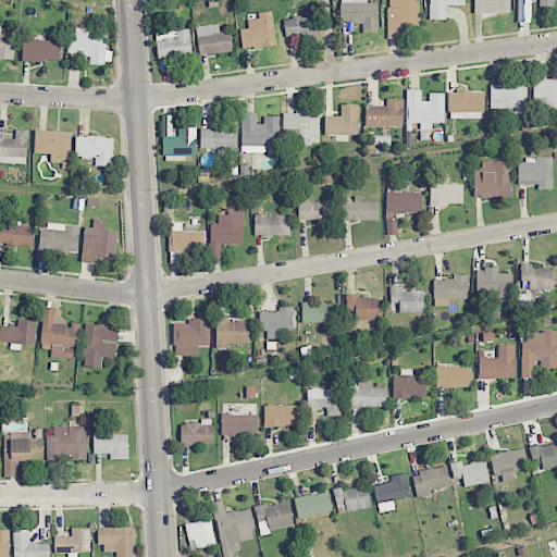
[(367,0),(341,0),(341,22),(363,23),(362,32),(376,32),(378,2),(367,2),(367,0)]
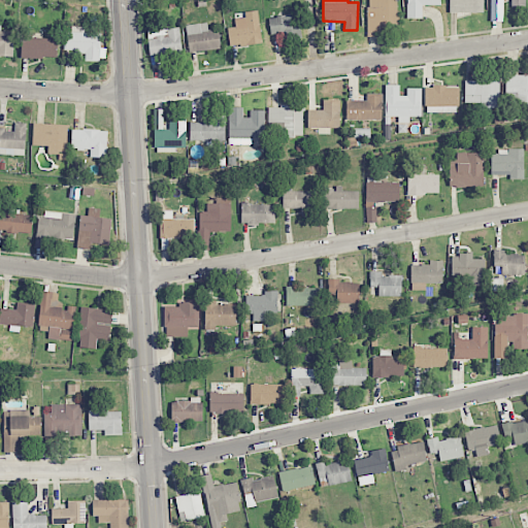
[(367,0),(368,36),(387,36),(387,24),(396,24),(396,0),(367,0)]
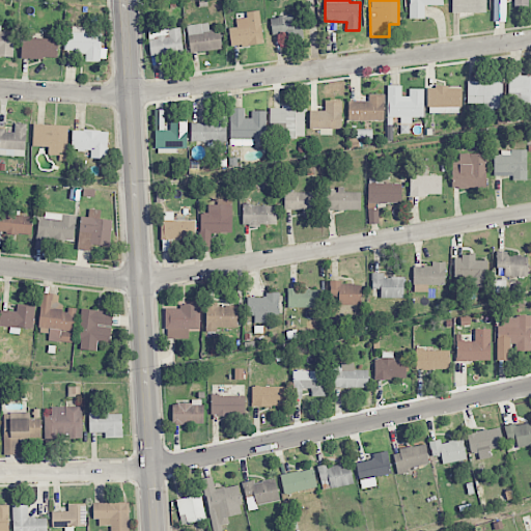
[(443,0),(410,0),(410,18),(425,19),(425,5),(443,5),(443,0)]
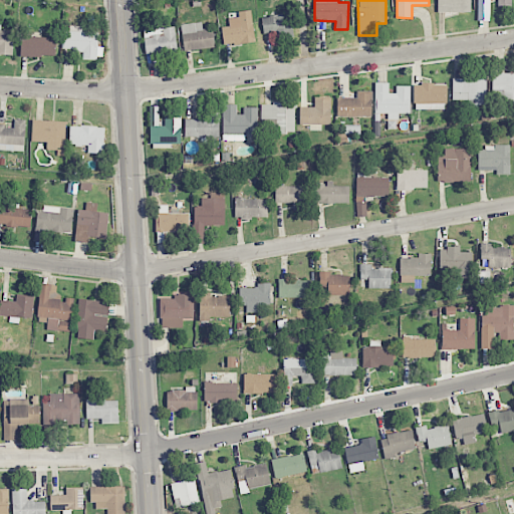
[(471,0),(437,0),(438,13),(471,12),(471,0)]
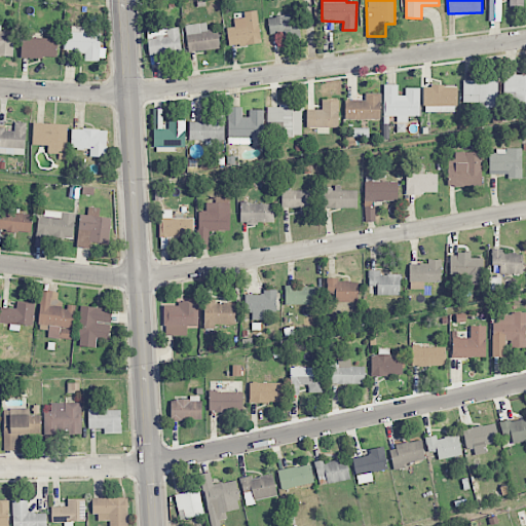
[(257,10),(243,11),(245,17),(234,19),(234,27),(226,28),(229,46),(261,42),(257,10)]
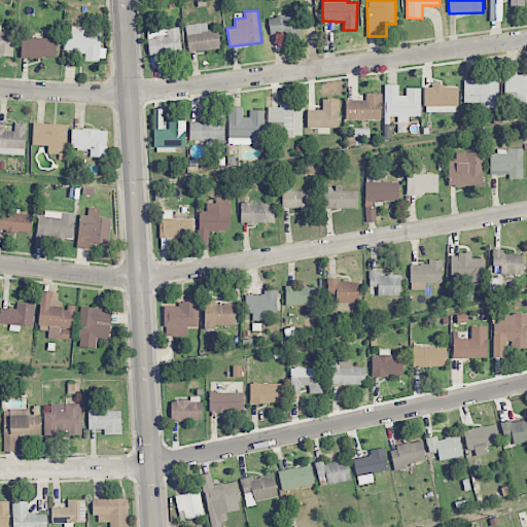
[(283,39),(301,38),(300,15),(269,16),(269,34),(283,34),(283,39)]
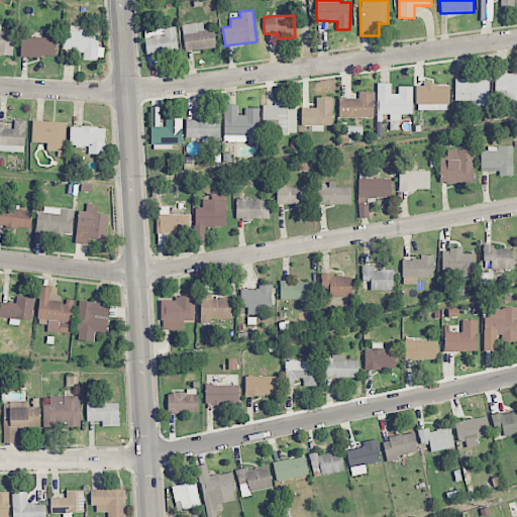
[(204,29),(203,23),(183,23),(184,49),(215,48),(215,28),(204,29)]
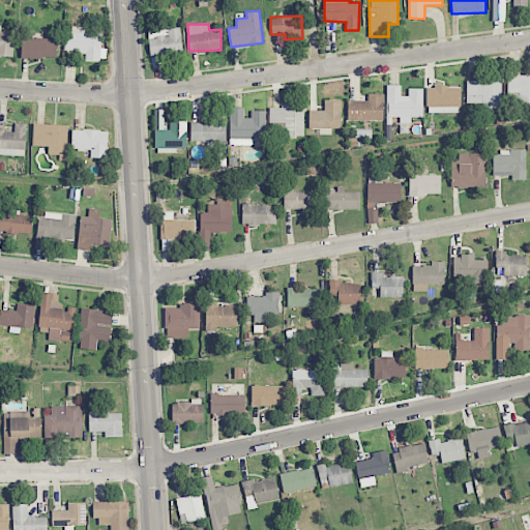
[(99,61),(100,33),(85,33),(85,27),(67,26),(66,51),(86,52),(86,60),(99,61)]
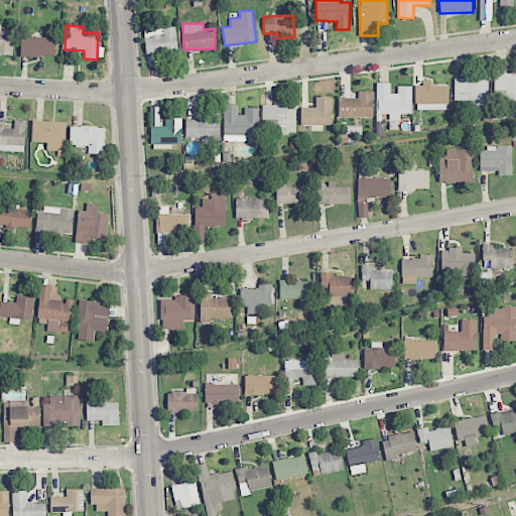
[(178,51),(175,26),(143,30),(147,56),(178,51)]
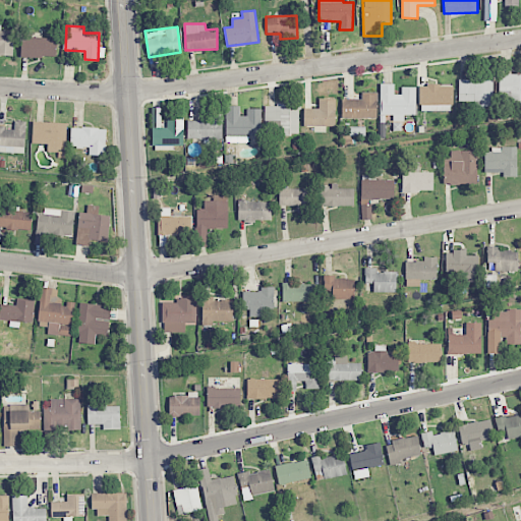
[(56,57),(56,38),(21,37),(20,56),(56,57)]
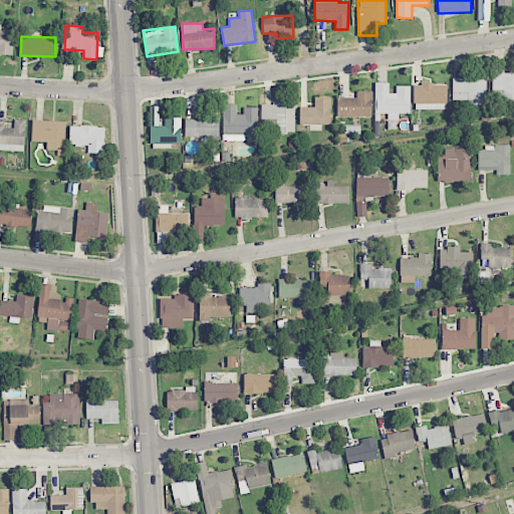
[(513,99),(513,72),(492,73),(492,100),(513,99)]
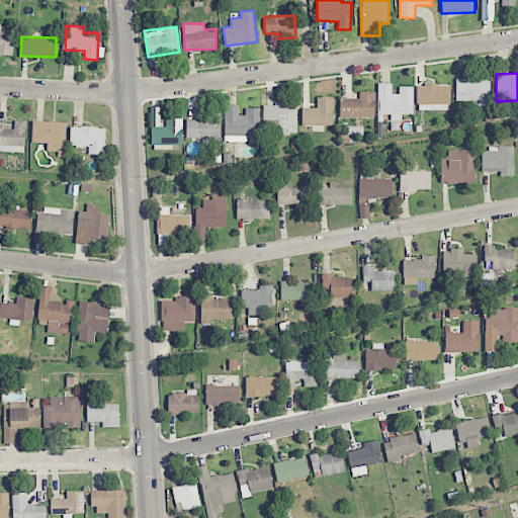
[(455,79),(456,100),(471,100),(471,107),(490,107),(490,79),(455,79)]
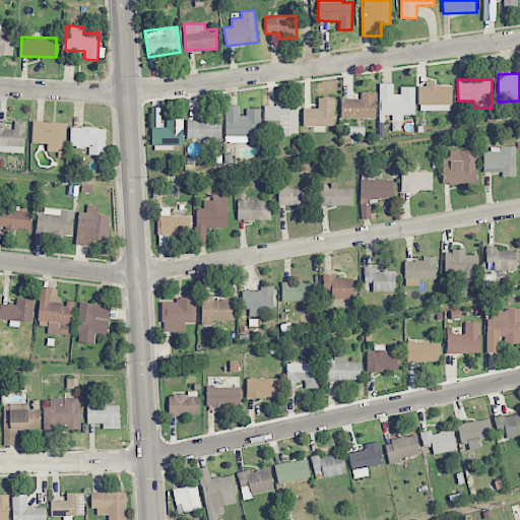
[(379,115),(392,115),(392,121),(403,121),(403,115),(414,115),(415,87),(400,86),(400,94),(393,93),(393,84),(380,84),(379,115)]
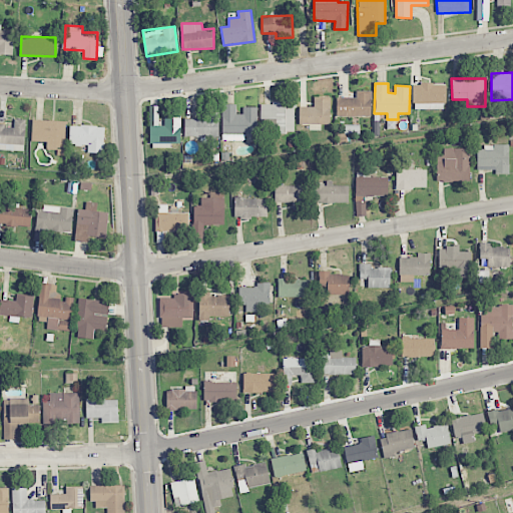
[(446,84),(413,84),(413,109),(446,109),(446,84)]
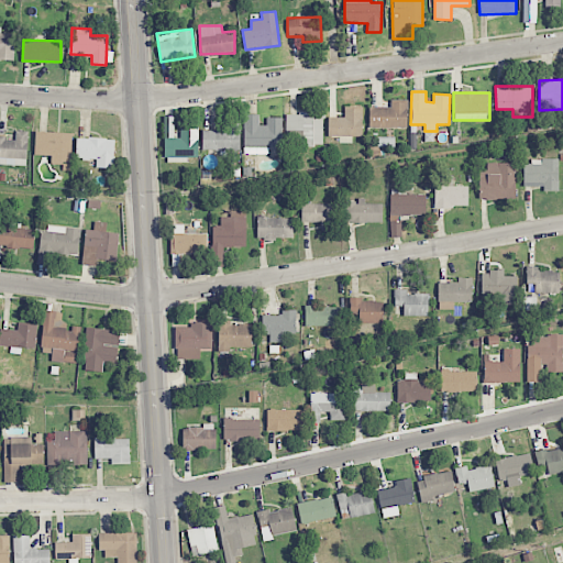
[(368,107),(370,129),(408,128),(407,101),(390,101),(390,107),(368,107)]
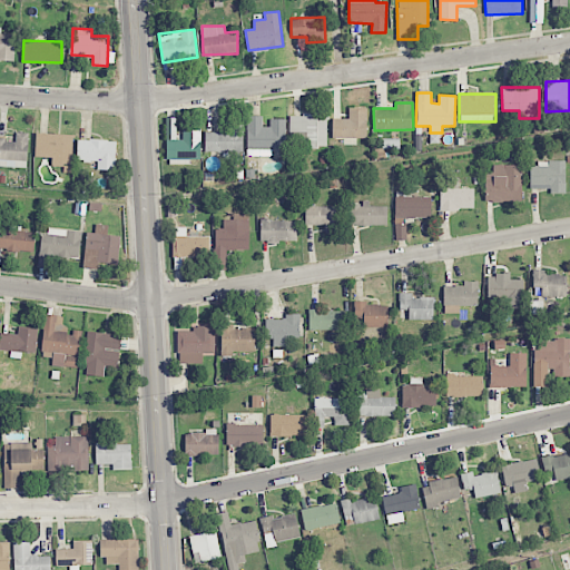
[(333,138),(366,138),(366,110),(349,109),(349,118),(333,118),(333,138)]
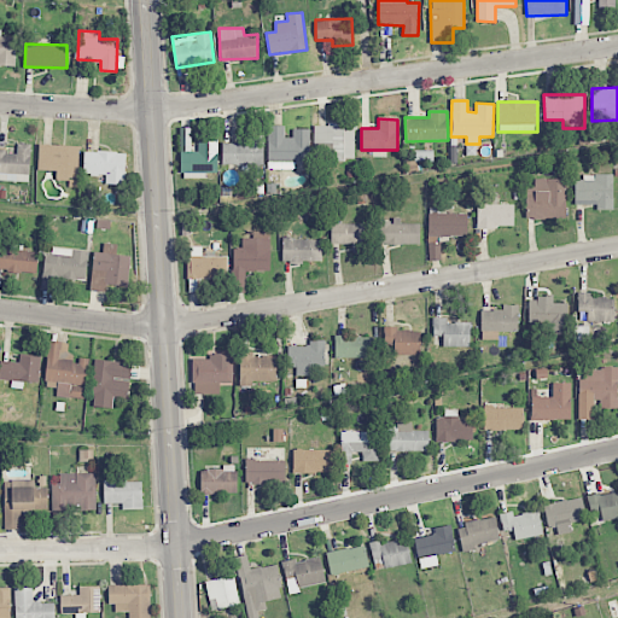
[(309,128),(293,129),(293,138),(285,138),(285,126),(267,126),(268,169),(298,168),(298,162),(310,162),(309,128)]
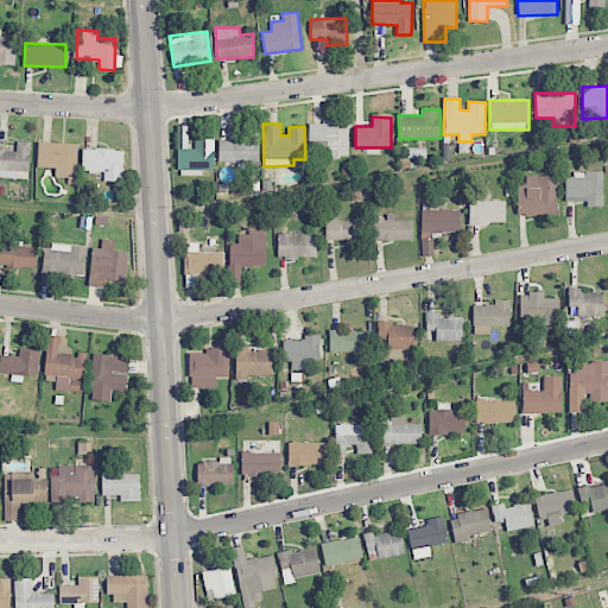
[(327,157),(348,157),(349,125),(309,124),(309,149),(327,149),(327,157)]
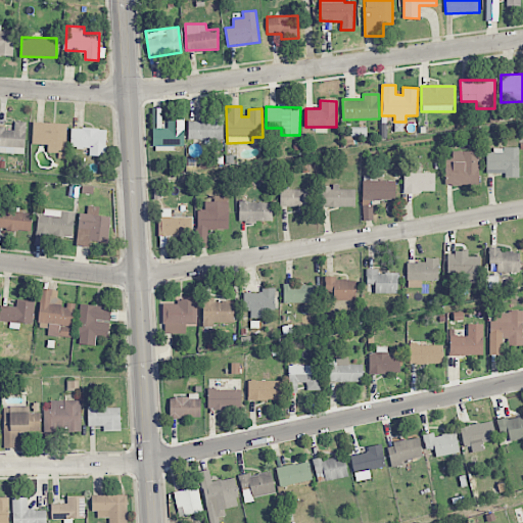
[(184,120),(168,120),(168,128),(161,128),(160,112),(152,112),(153,146),(184,145),(184,120)]
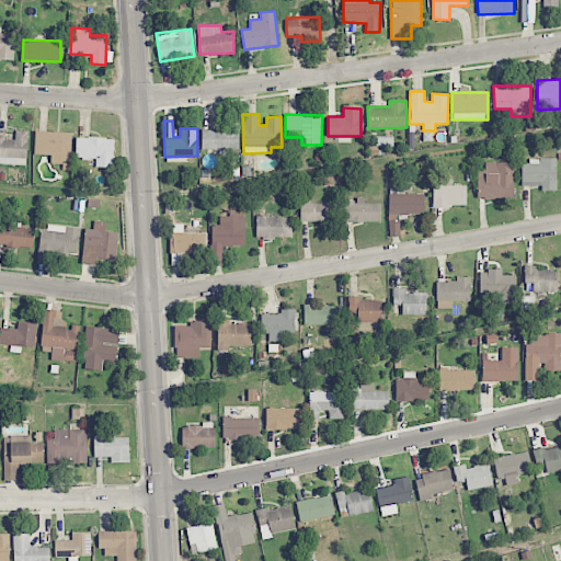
[(202,149),(239,150),(239,124),(224,124),(224,130),(202,129),(202,149)]
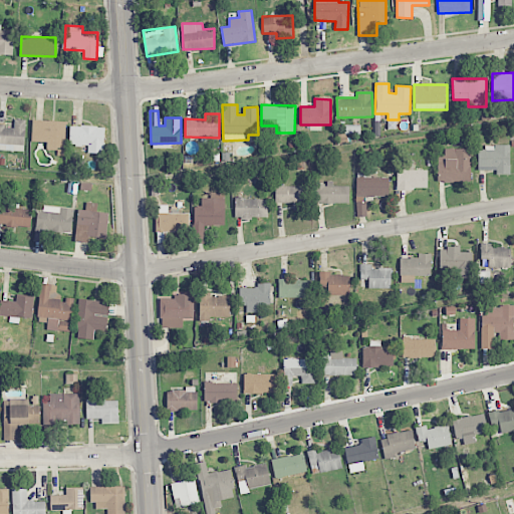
[(0,150),(24,151),(25,119),(14,119),(14,125),(0,124),(0,150)]
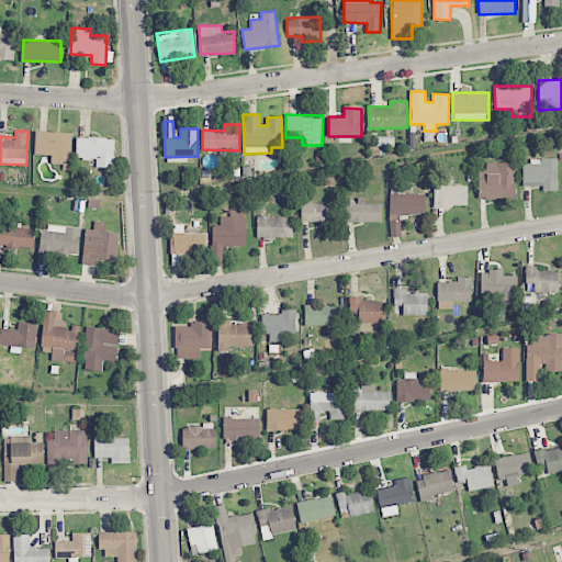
[(71,133),(35,132),(34,155),(52,156),(51,163),(70,164),(71,133)]
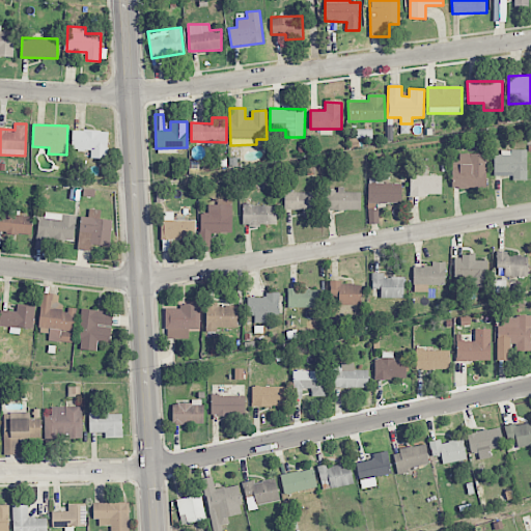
[(108,159),(108,131),(72,130),(72,149),(90,150),(90,158),(108,159)]
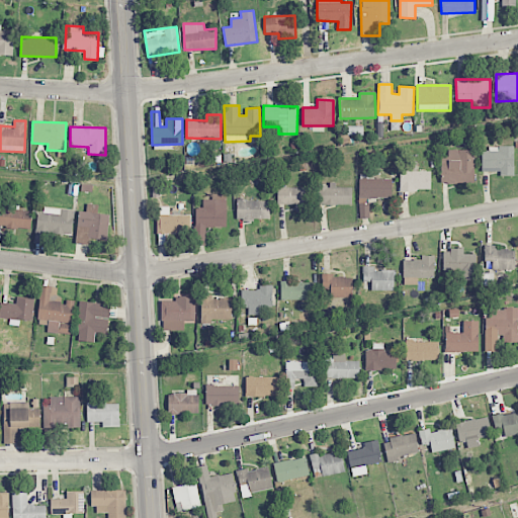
[(514,175),(514,147),(482,148),(482,171),(500,171),(500,175),(514,175)]
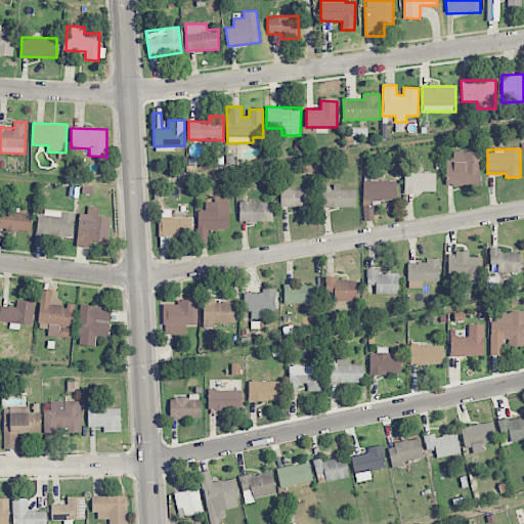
[(446,158),(445,185),(479,186),(480,151),(453,151),(453,159),(446,158)]
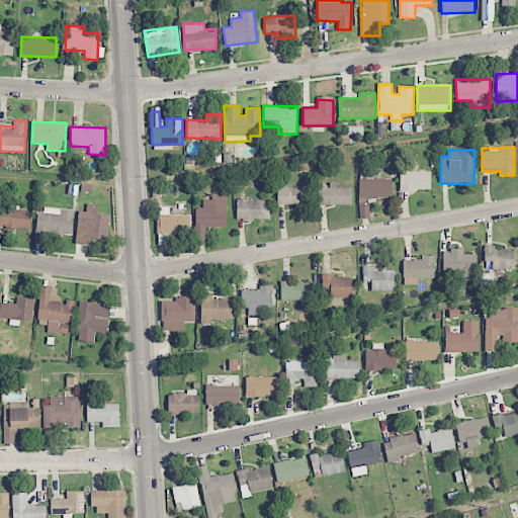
[(431,171),(400,171),(400,190),(430,190),(431,171)]
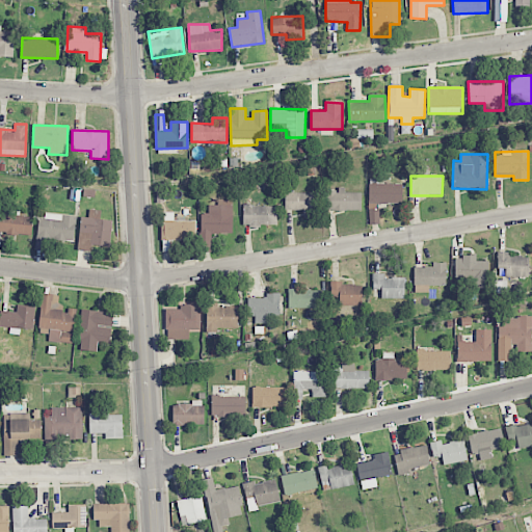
[(402,184),(381,183),(381,181),(369,181),(369,203),(402,204),(402,184)]
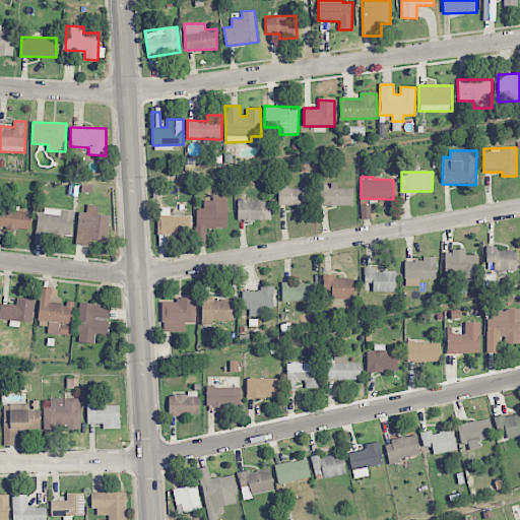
[(353,205),(352,188),(337,188),(337,185),(319,185),(320,205),(353,205)]
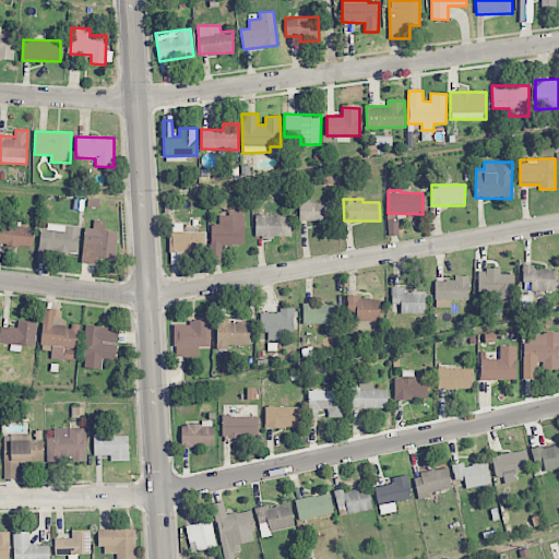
[(333,219),(332,202),(299,203),(300,221),(333,219)]
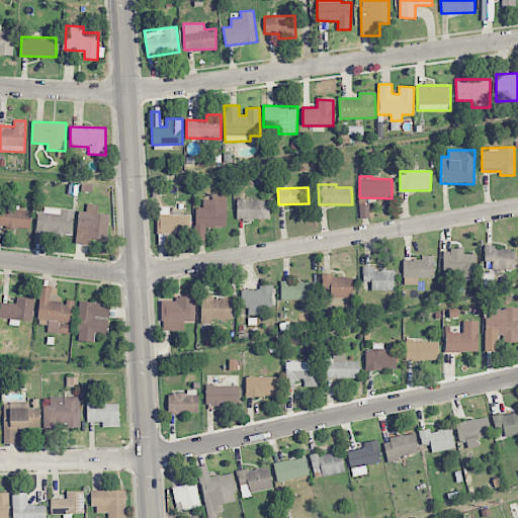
[(205,227),(226,228),(227,194),(212,193),(212,199),(203,199),(202,208),(196,207),(195,240),(204,240),(205,227)]
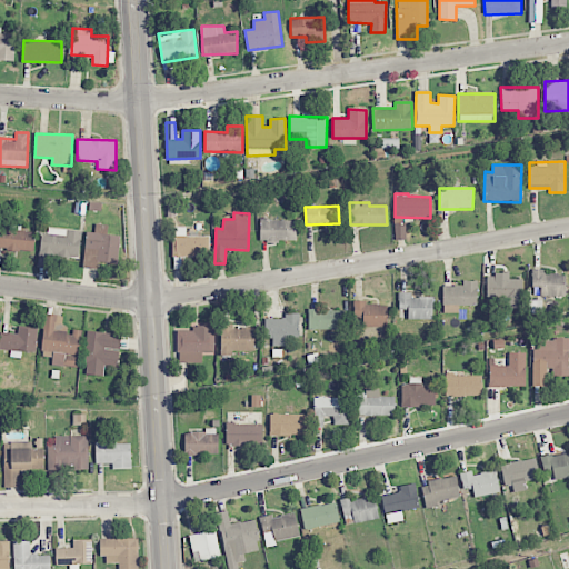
[(260,241),(296,241),(297,220),(260,220),(260,241)]
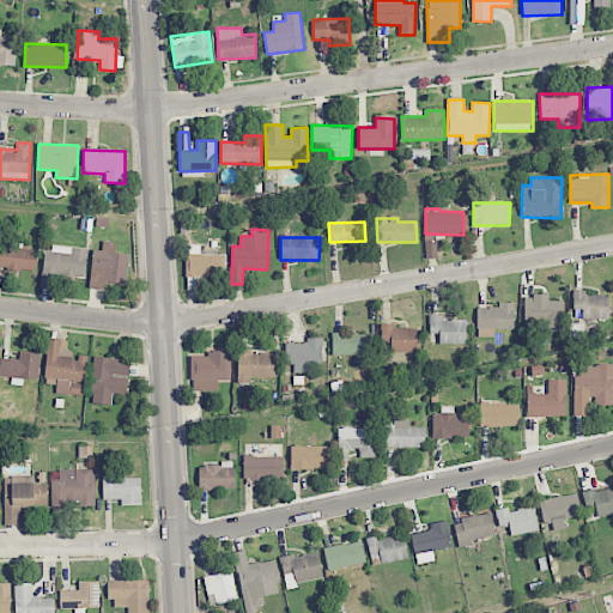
[(425,259),(437,258),(437,240),(425,241),(425,259)]
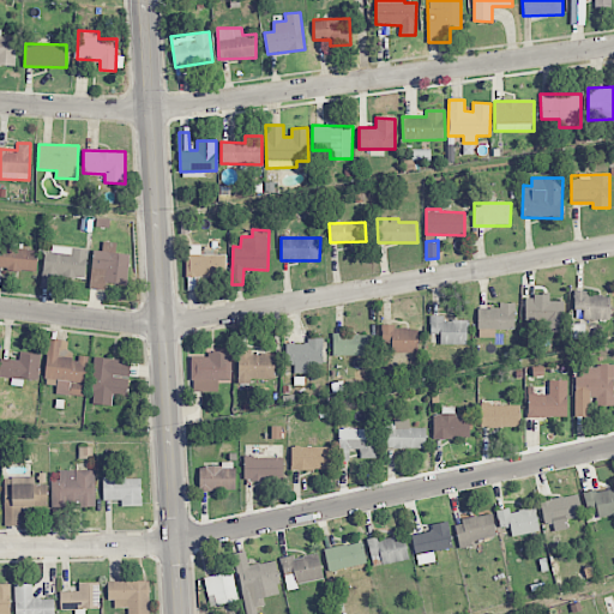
[(102,251),(92,251),(90,288),(106,289),(106,283),(127,284),(128,254),(115,253),(116,242),(102,242),(102,251)]
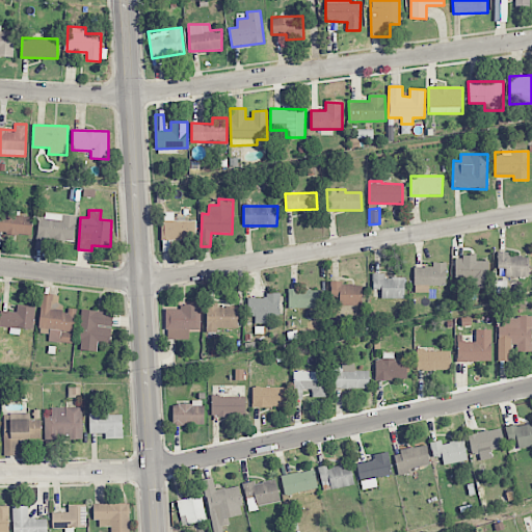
[(0,232),(31,236),(33,216),(0,212),(0,232)]
